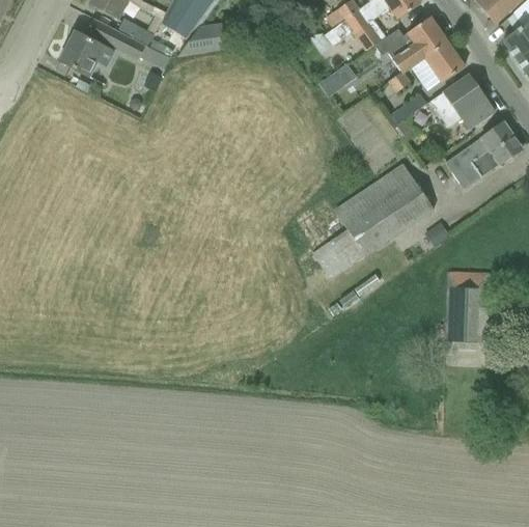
[(90,0),(89,2),(119,18),(129,0),(90,0)]
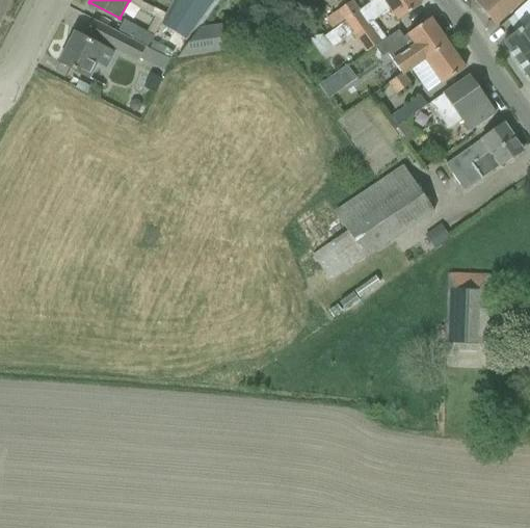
[(177,0),(163,26),(185,38),(213,0),(177,0)]
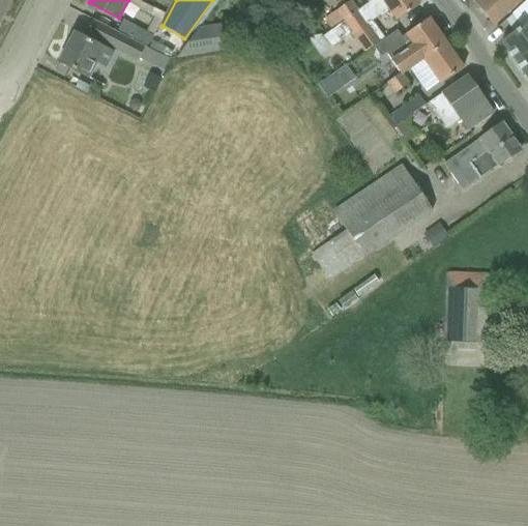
[(326,32),(323,34),(331,46),(353,31),(374,18),(389,6),(398,18),(403,15),(419,2),(418,0),(371,0),(370,1),(358,9),(332,28),(326,32)]
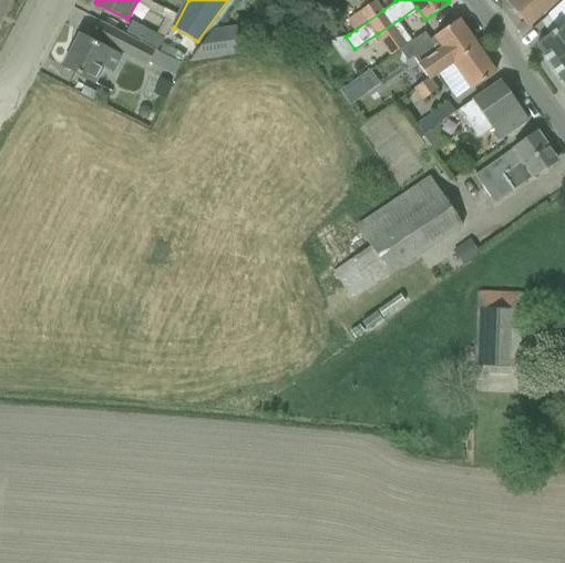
[(360,9),(348,18),(356,30),(383,10),(377,0),(373,0),(360,9)]
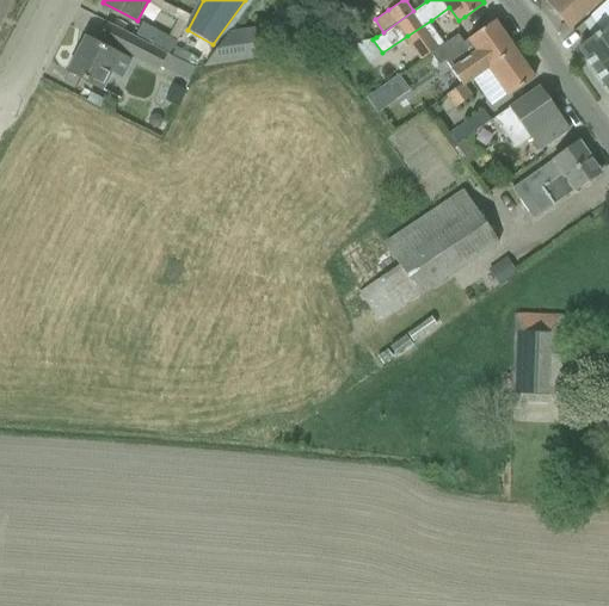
[(548,0),(571,25),(600,0),(548,0)]
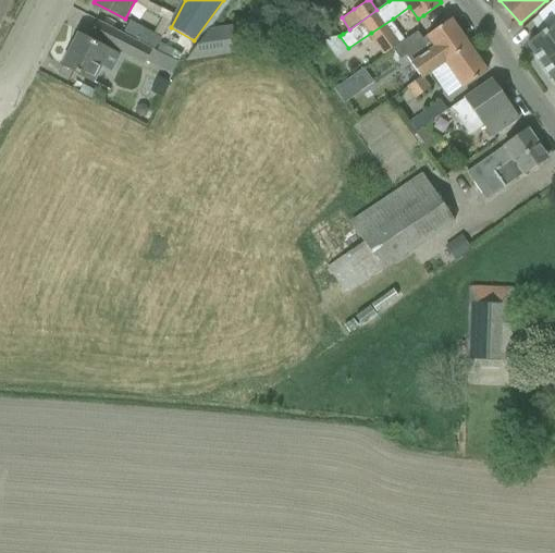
[(528,40),(543,61),(554,52),(554,0),(552,0),(539,12),(549,26),(528,40)]
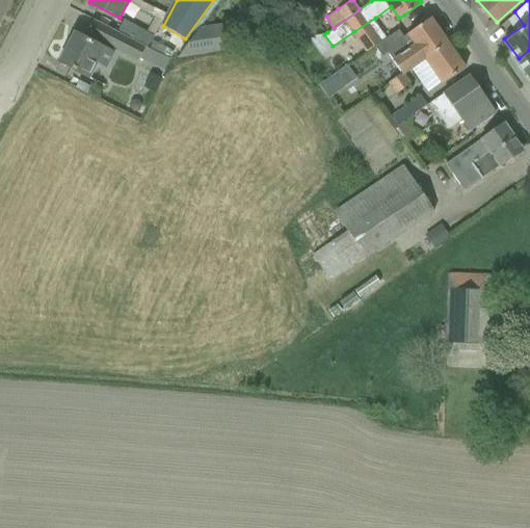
[(426,57),(448,41),(431,16),(404,34),(406,38),(390,51),(404,72),(417,62),(426,57)]
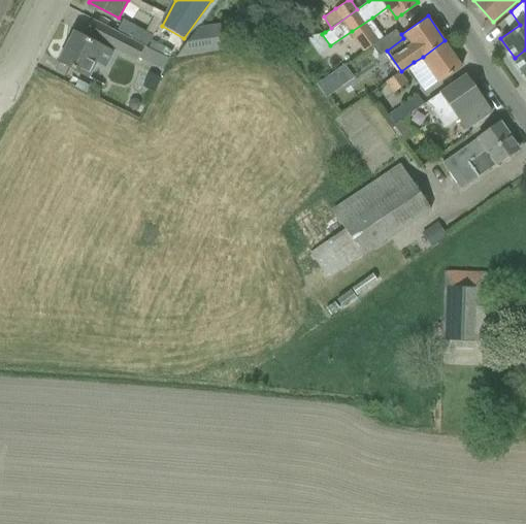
[(137,26),(123,19),(118,29),(132,35),(137,26)]
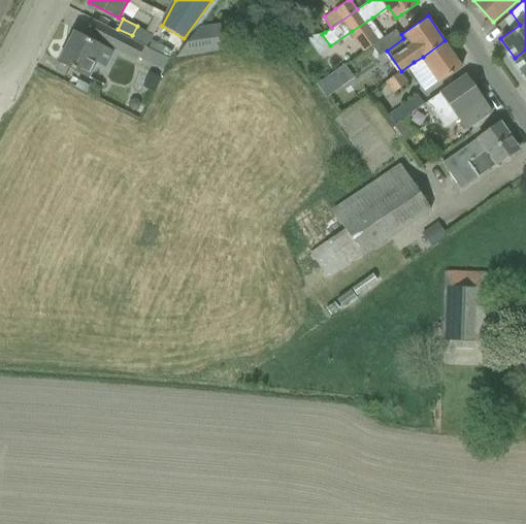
[(198,26),(176,55),(226,47),(222,23),(198,26)]
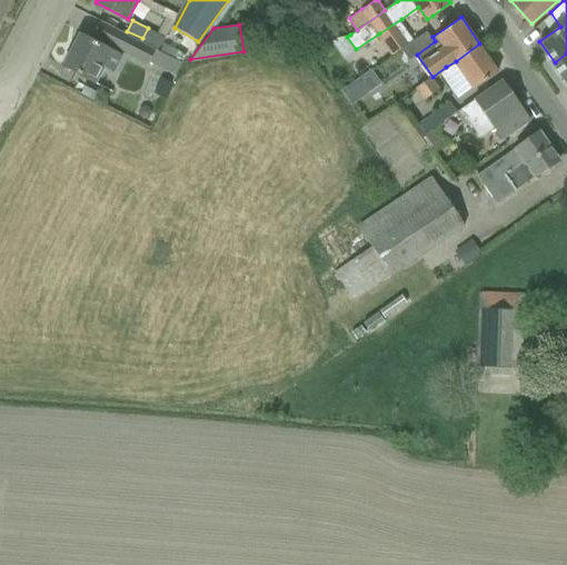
[(338,25),(321,27),(324,37),(340,35),(338,25)]
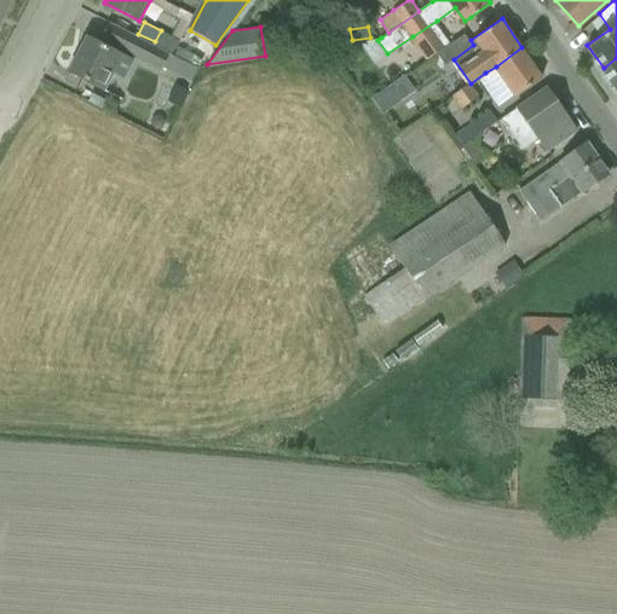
[(162,68),(163,65),(166,67),(172,53),(133,33),(125,48),(162,68)]
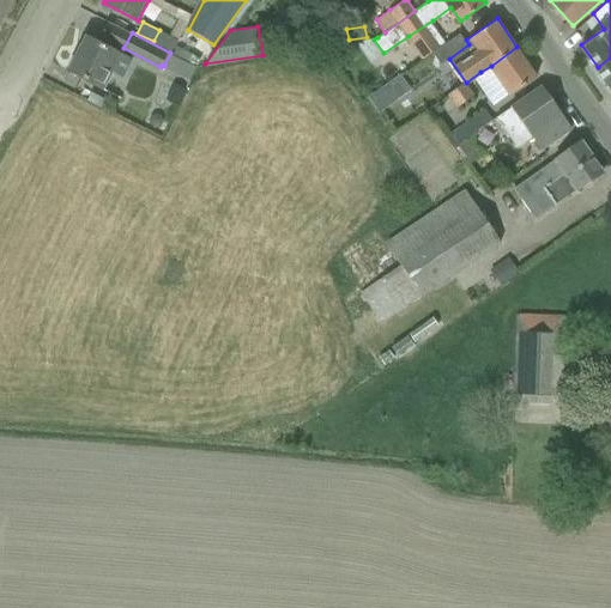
[(447,42),(434,52),(442,64),(449,59),(469,44),(466,40),(460,32),(447,42)]
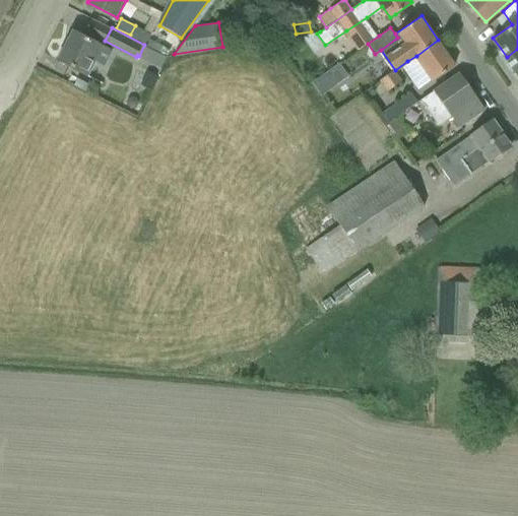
[(59,59),(76,68),(88,74),(96,59),(105,63),(112,50),(74,29),(59,59)]
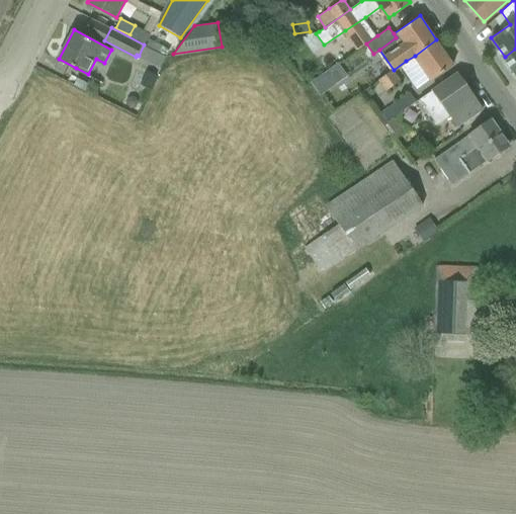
[(415,56),(402,65),(417,86),(430,77),(431,80),(453,64),(436,39),(415,56)]
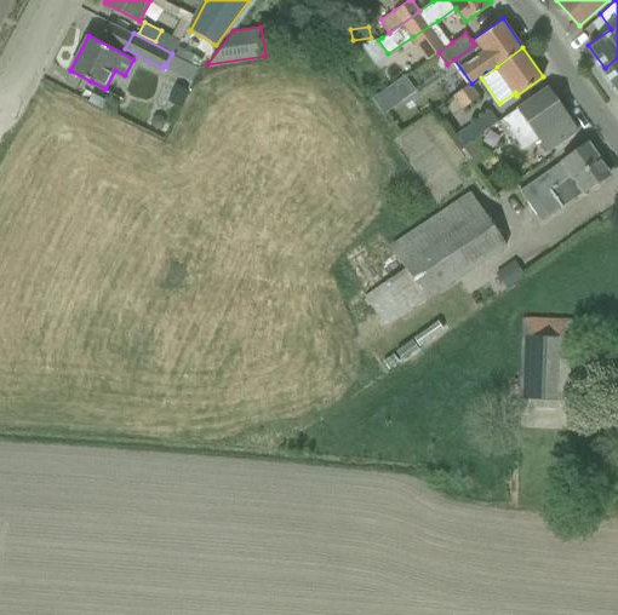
[(172,53),(166,67),(193,80),(199,65),(173,52),(172,53)]
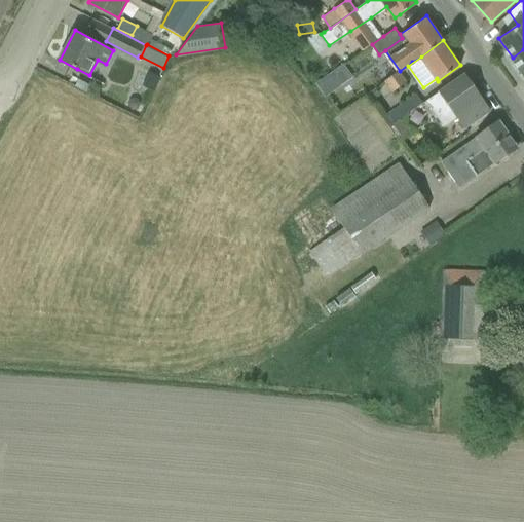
[(523,49),(513,58),(523,74),(523,49)]
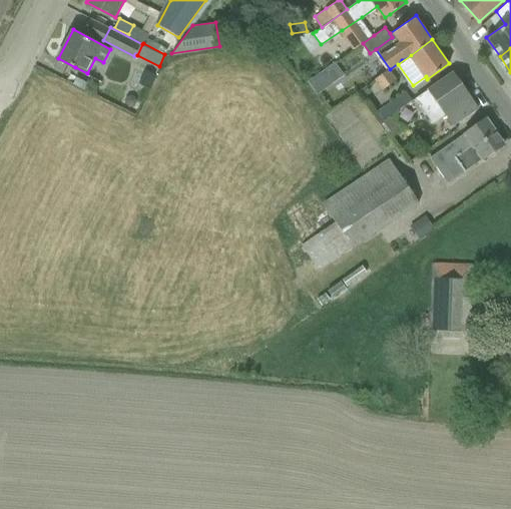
[(390,69),(377,79),(384,88),(396,78),(390,69)]
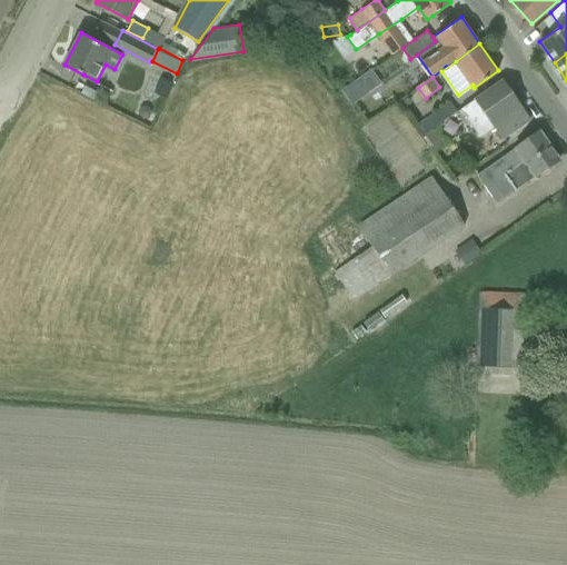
[(504,78),(463,107),(471,120),(486,130),(495,125),(503,137),(530,118),(521,105),(504,78)]
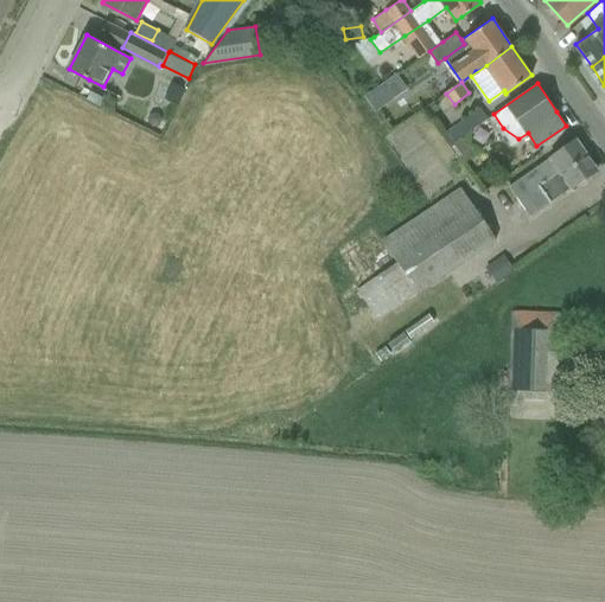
[(393,98),(381,84),(365,95),(376,110),(393,98)]
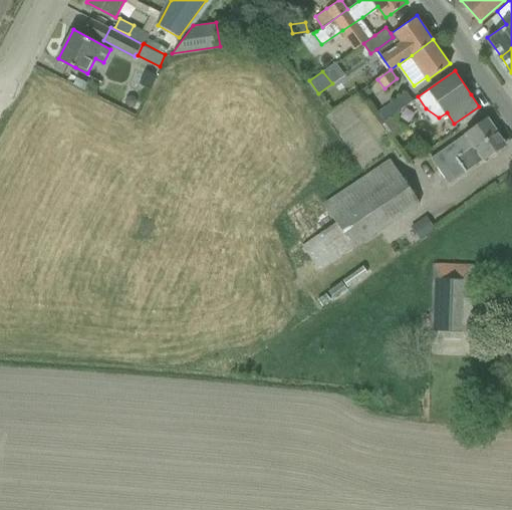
[(380,121),(395,111),(413,98),(407,89),(374,112),(380,121)]
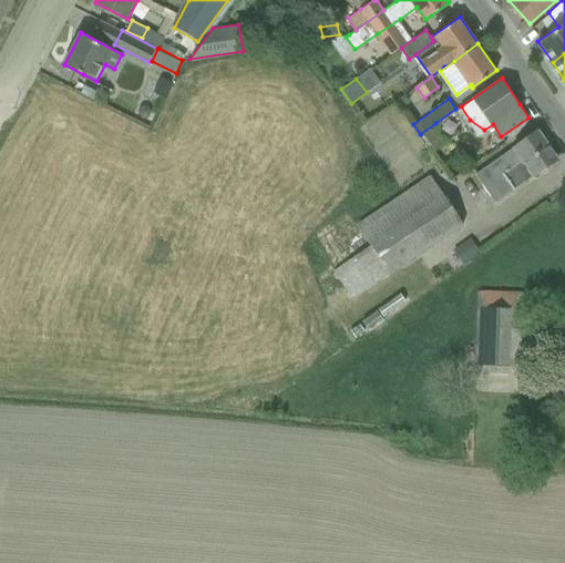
[(537,129),(520,142),(475,172),(495,201),(515,187),(514,187),(533,174),(534,175),(558,159),(537,129)]
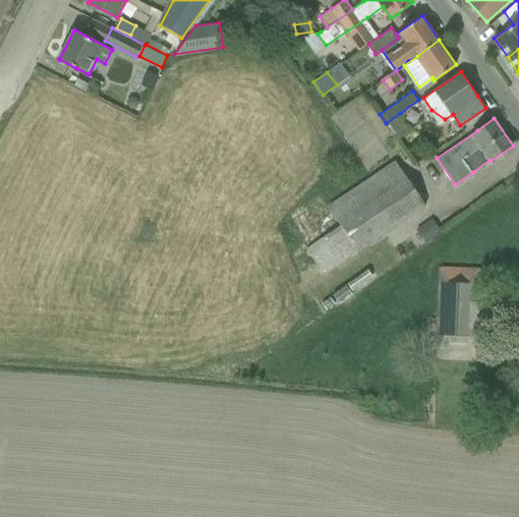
[(306,246),(324,272),(325,273),(425,204),(396,161),(329,207),(340,224),(306,246)]
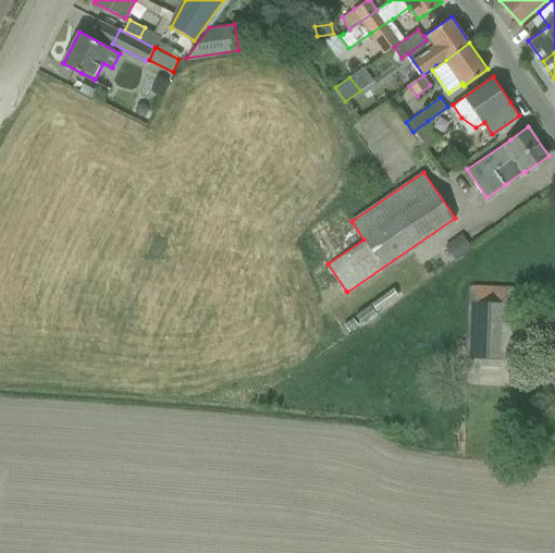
[(463,233),(447,244),(457,258),(472,246),(471,245),(463,233)]
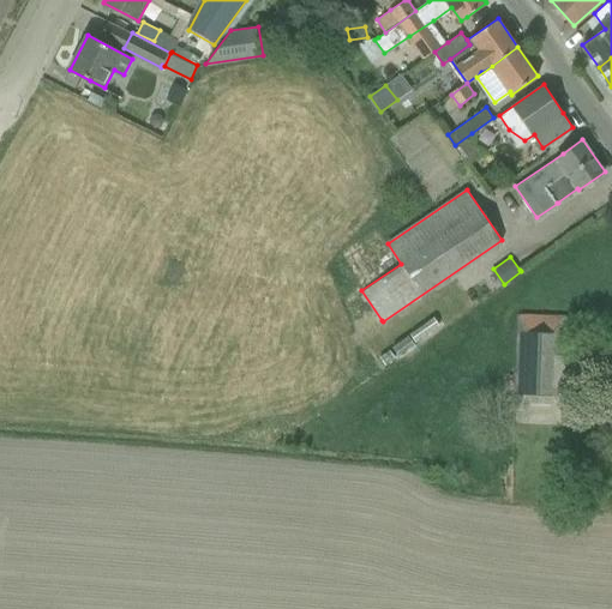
[(165,269),(172,282),(189,271),(181,259),(165,269)]
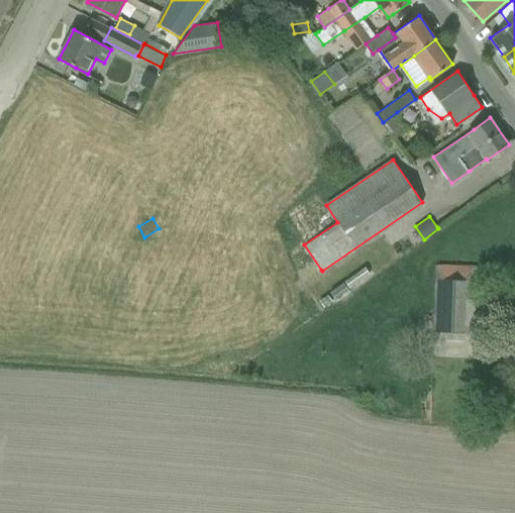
[(436,265),(434,346),(475,347),(476,279),(477,266),(436,265)]
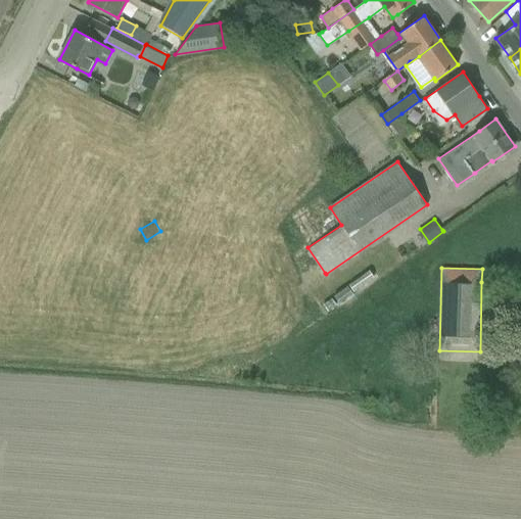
[(349,283),(354,290),(375,276),(370,269),(349,283)]
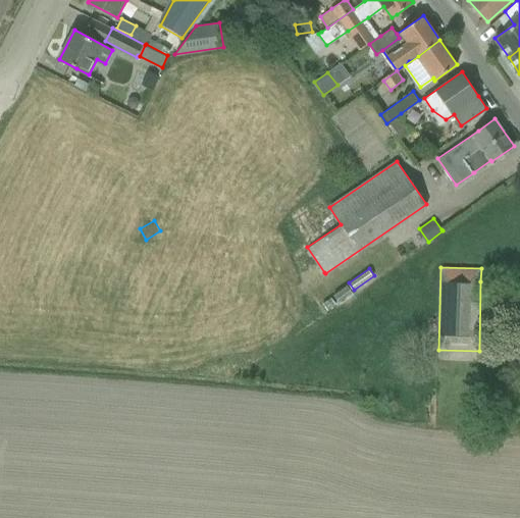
[(352,292),(347,283),(333,294),(339,301),(352,292)]
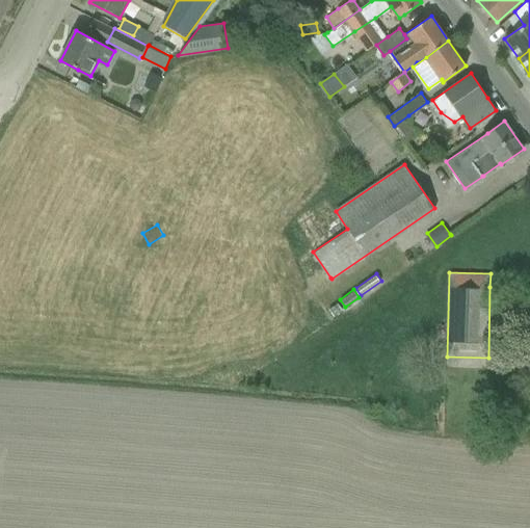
All buildings are outlined.
